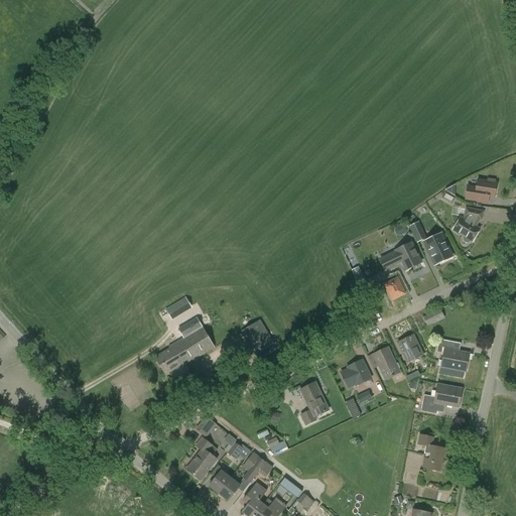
[(477,187),(468,186),(466,200),(479,202),(480,196),(495,198),(497,183),(478,180),(477,187)]
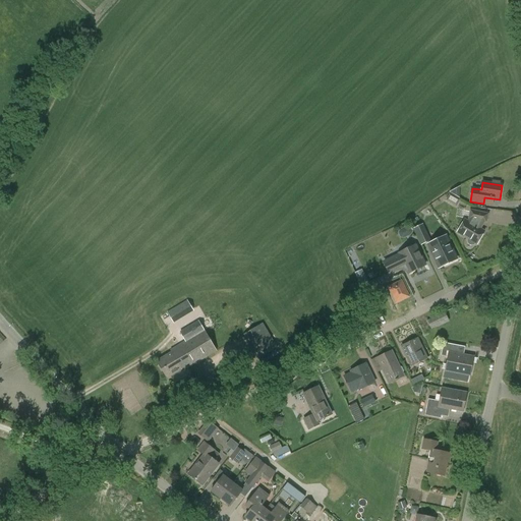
[(467,243),(468,244),(470,245),(471,246),(474,245),(476,244),(477,244),(484,232),(479,228),(481,225),(481,224),(481,223),(481,222),(486,223),(488,215),(471,211),(469,219),(470,219),(468,222),(465,220),(457,233),(467,238),(467,241),(467,243)]
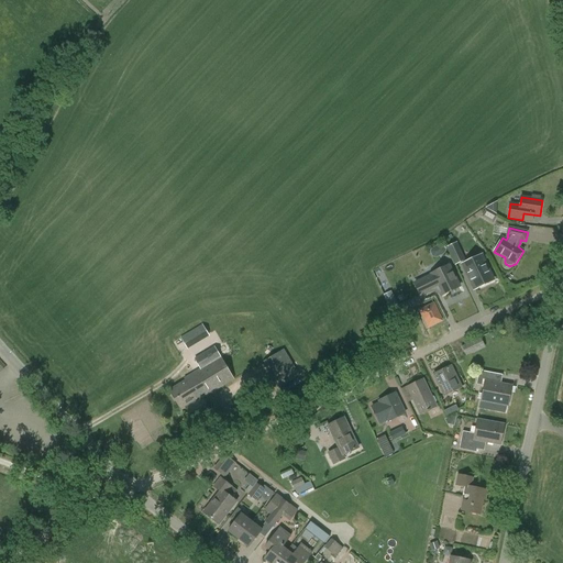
[(446,246),(455,265),(465,261),(457,242),(446,246)]
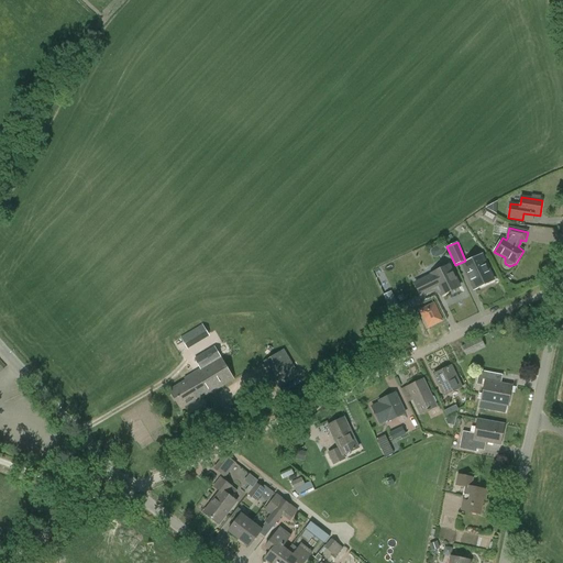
[(463,264),(475,289),(494,280),(482,255),(463,264)]
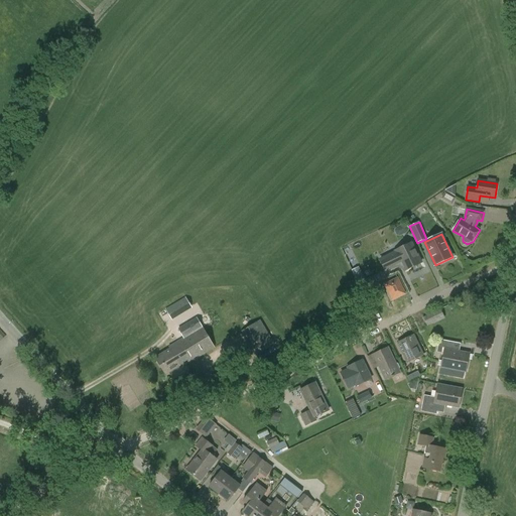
[(403,268),(405,271),(421,263),(411,243),(395,251),(396,253),(389,256),(380,260),(385,271),(397,266),(397,267),(402,268),(403,268)]
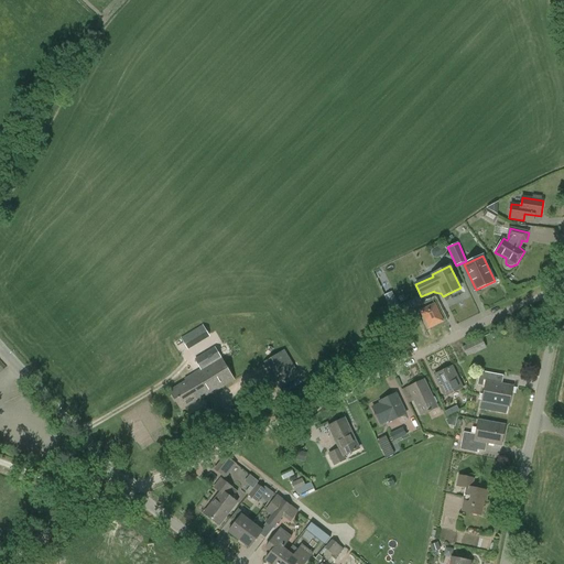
[(396,292),(387,294),(391,307),(400,304),(396,292)]
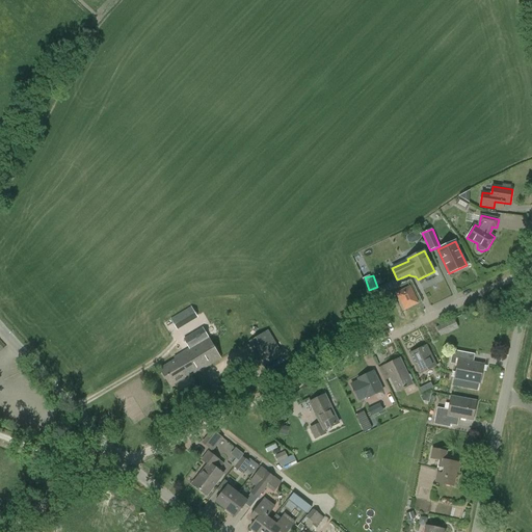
[(397,294),(404,309),(417,303),(409,288),(397,294)]
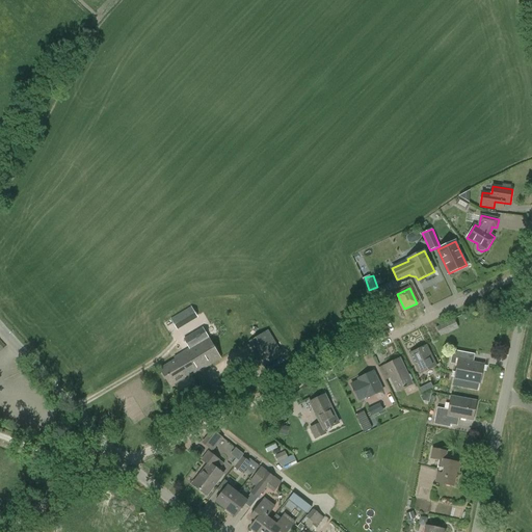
[(187,322),(182,313),(171,319),(177,328),(187,322)]
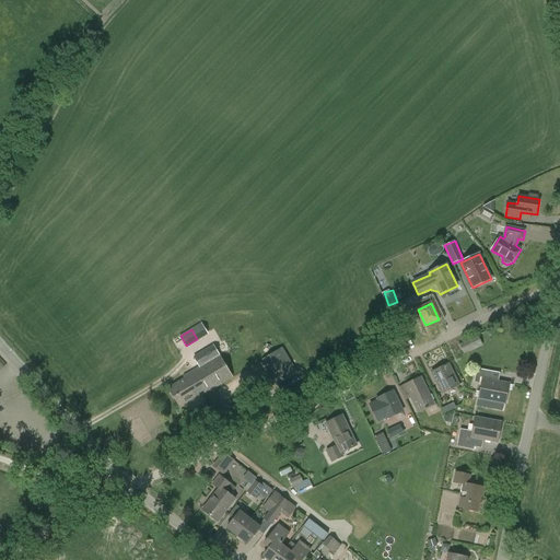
[(473,347),(469,340),(459,345),(464,354),(469,352),(468,349),(473,347)]
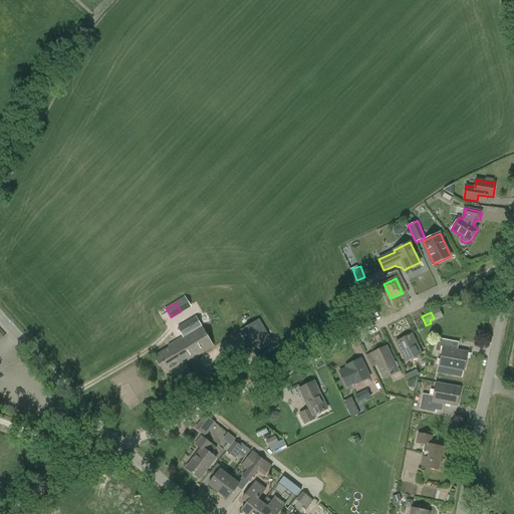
[(170,348),(155,357),(165,373),(170,369),(171,371),(170,372),(177,384),(192,375),(185,363),(191,360),(214,346),(196,317),(178,328),(183,337),(169,345),(170,348)]
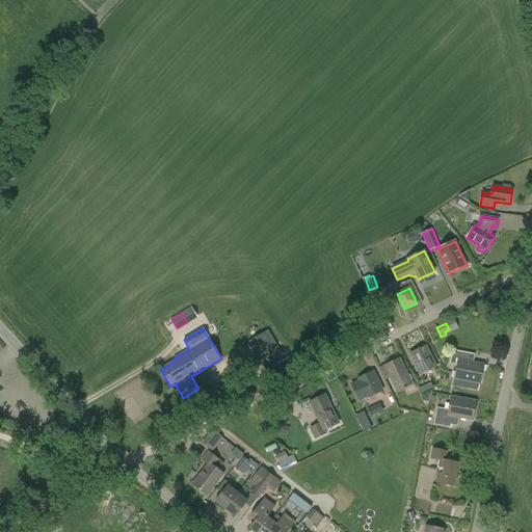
[(271,330),(251,340),(261,361),(281,351),(271,330)]
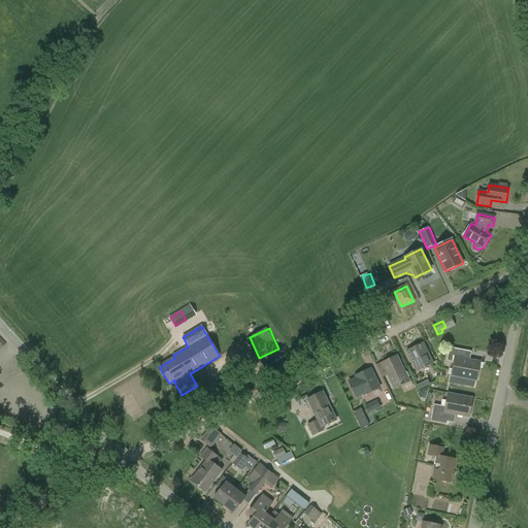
[(407,352),(417,371),(432,363),(423,344),(407,352)]
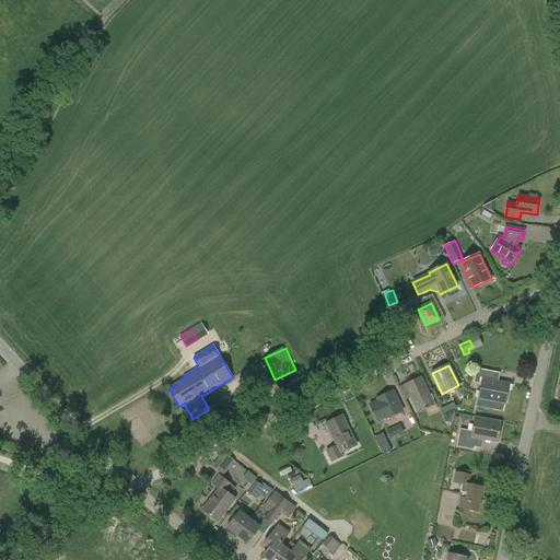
[(481,384),(475,417),(499,422),(502,404),(505,404),(509,384),(499,382),(500,373),(477,369),(475,383),(481,384)]
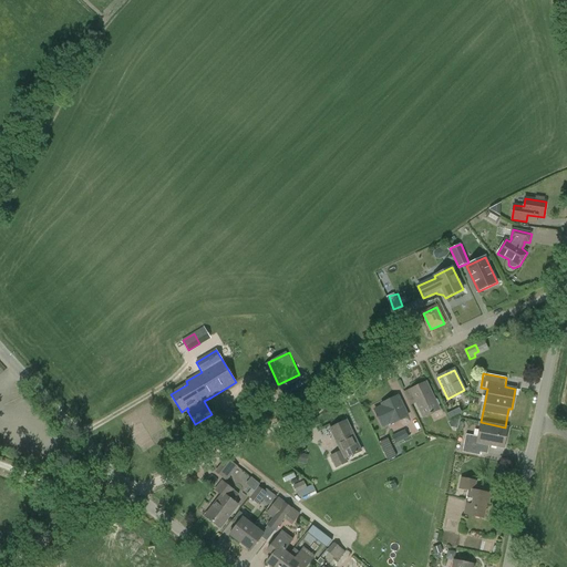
[(426,383),(411,390),(423,416),(439,410),(437,408),(440,404),(437,400),(434,400),(426,383)]
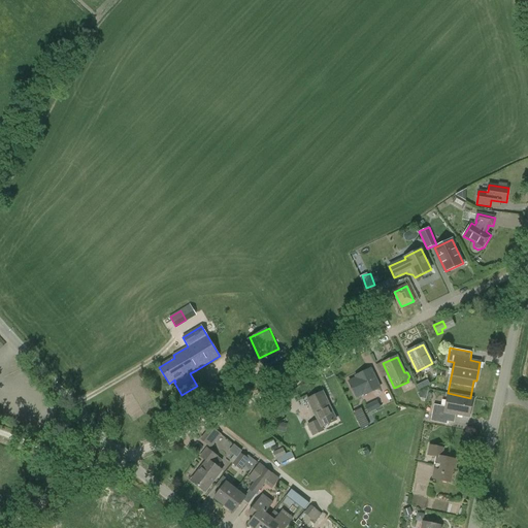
[(380,388),(371,370),(356,376),(357,378),(350,382),(353,390),(357,398),(364,395),(380,388)]
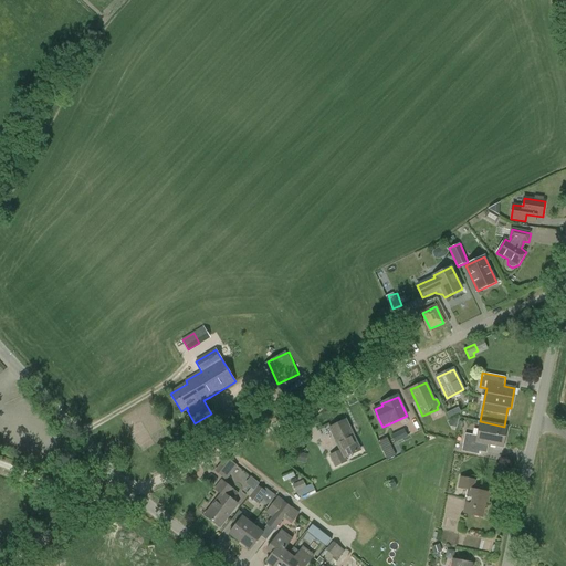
[(328,456),(335,468),(347,462),(346,457),(360,450),(346,420),(329,428),(341,450),(328,456)]
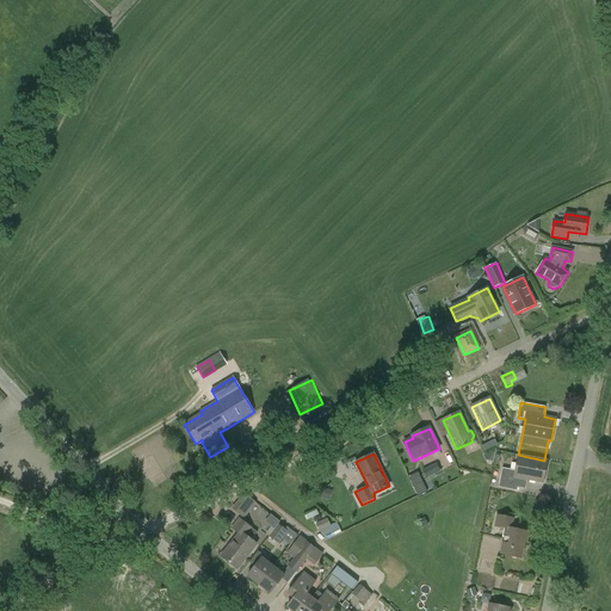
[(544,461),(518,455),(514,470),(503,468),(498,487),(517,492),(518,488),(525,489),(528,480),(543,482),(548,461),(544,461)]
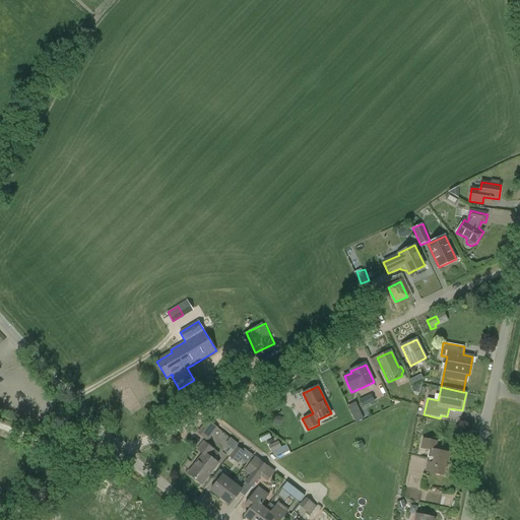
[(375,401),(372,394),(360,400),(363,407),(375,401)]
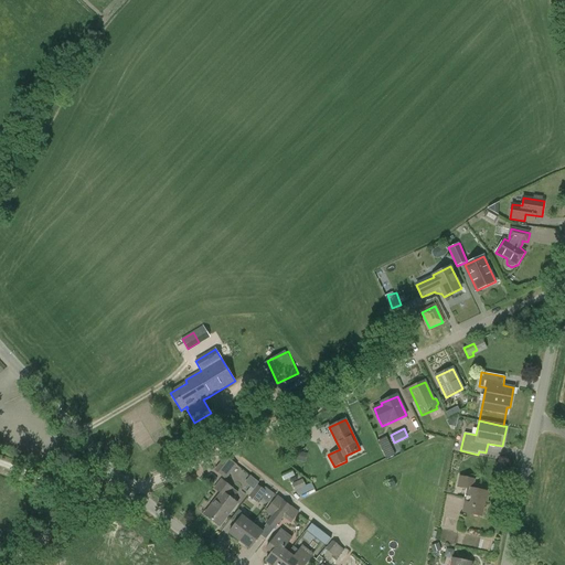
[(285,445),(288,451),(299,446),(297,439),(285,445)]
